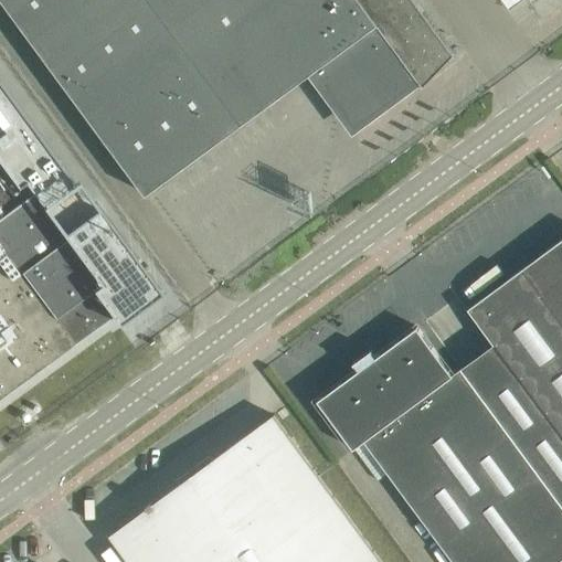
[(0,3),(144,198),(313,73),(352,127),(414,81),(415,82),(421,89),(453,56),(411,0),(0,0),(0,3)]
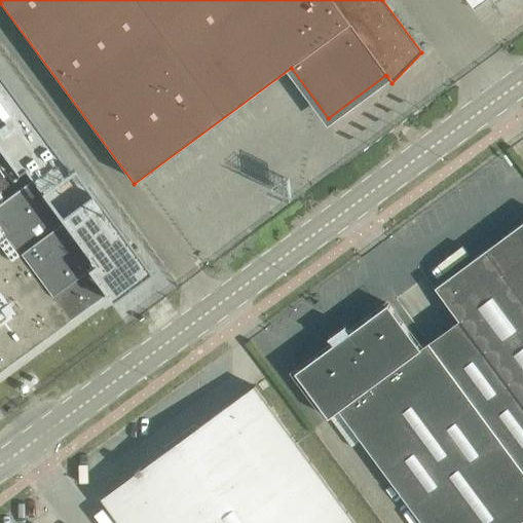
[(464,0),(473,10),(486,0),(490,0),(492,2),(495,0),(464,0)]
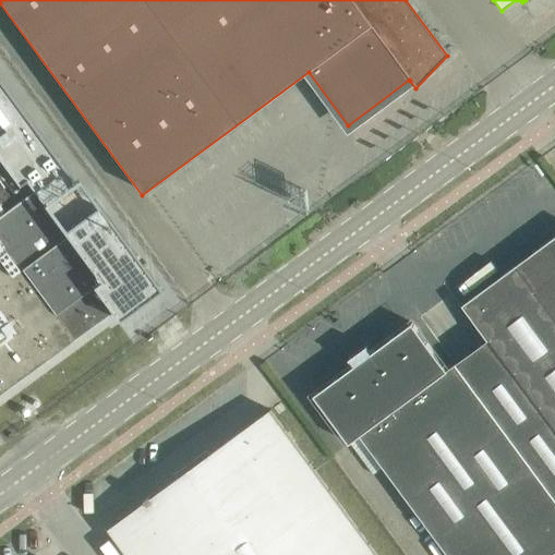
[(0,393),(109,313),(89,287),(97,281),(31,191),(24,196),(0,165),(0,393)]
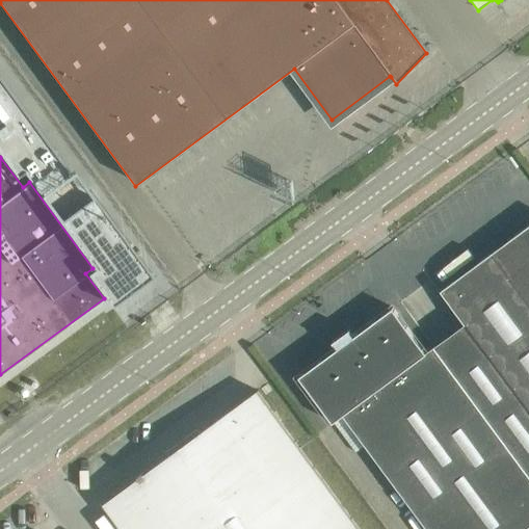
[(487,358),(472,370),(528,448),(528,227),(440,293),(487,358)]
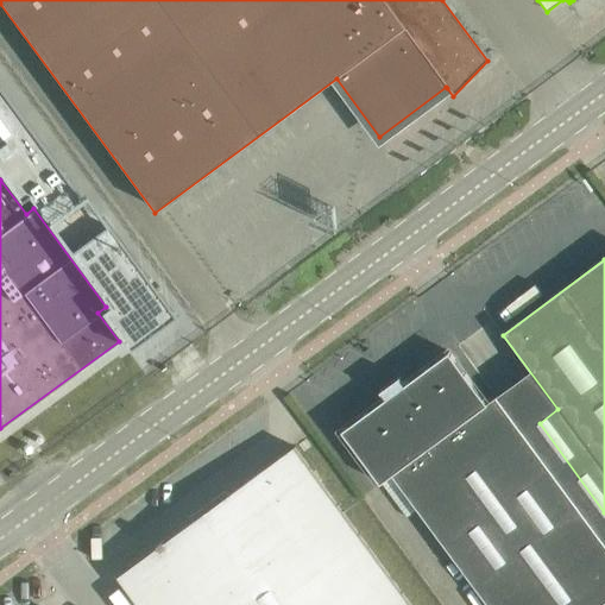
[(604,512),(540,423),(521,436),(493,399),(485,407),(447,354),(339,434),(378,486),(390,478),(484,604),(602,604),(604,603),(604,512)]
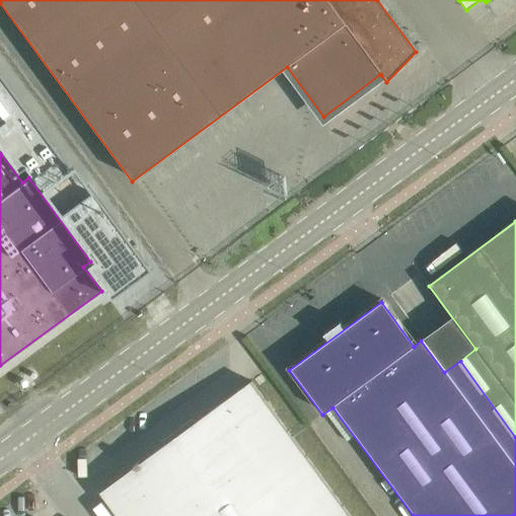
[(347,515),(248,383),(194,424),(191,420),(177,429),(180,433),(138,464),(137,463),(132,466),(133,468),(98,494),(114,515),(347,515)]
